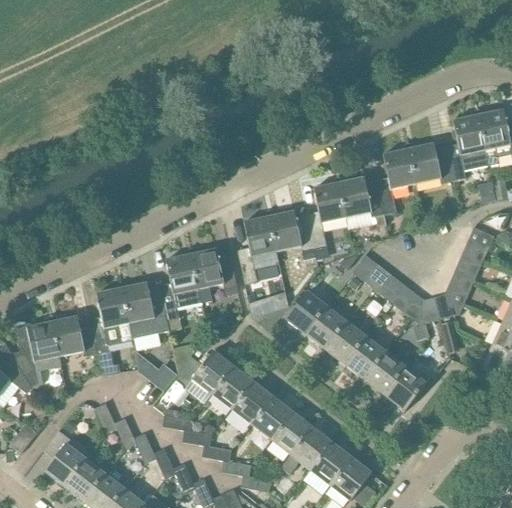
[(511,119),(505,121),(503,108),(476,114),(487,165),(499,163),(498,157),(511,154),(511,156),(511,119)]
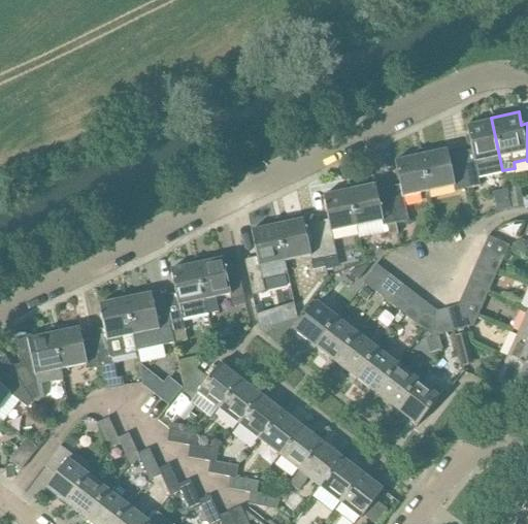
[(479,174),(502,170),(491,118),(466,123),(471,148),(458,150),(466,186),(480,183),(479,174)]
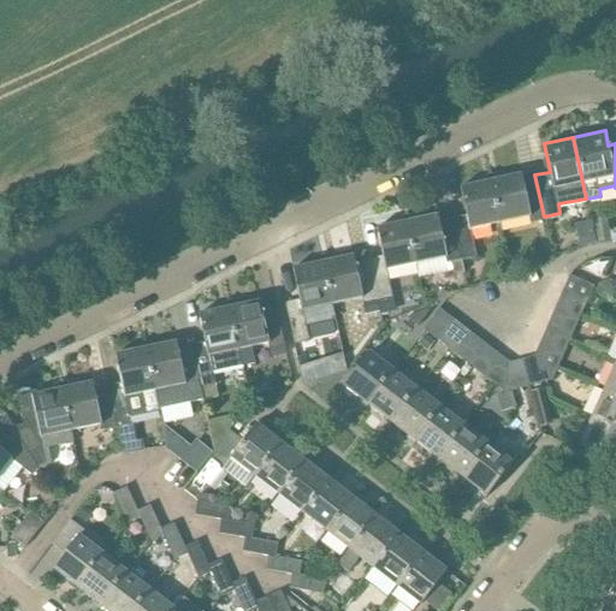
[(544,217),(534,175),(522,177),(521,171),(489,178),(498,220),(528,214),(531,219),(544,217)]
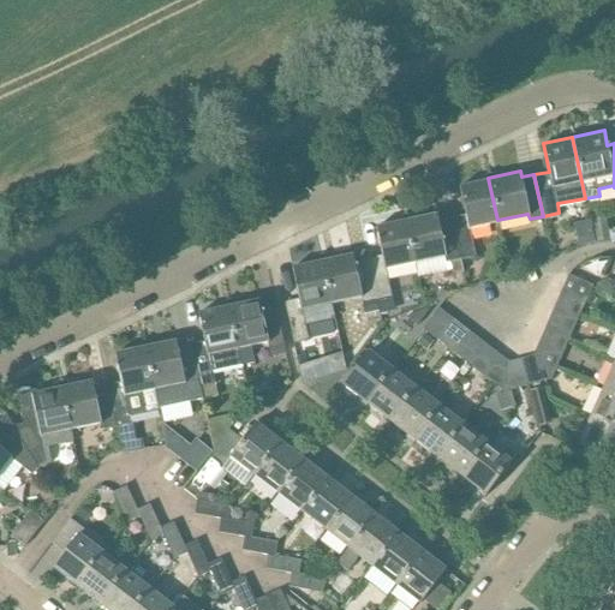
[(466,211),(449,215),(459,257),(476,253),(470,226),(497,220),(488,178),(460,184),(466,211)]
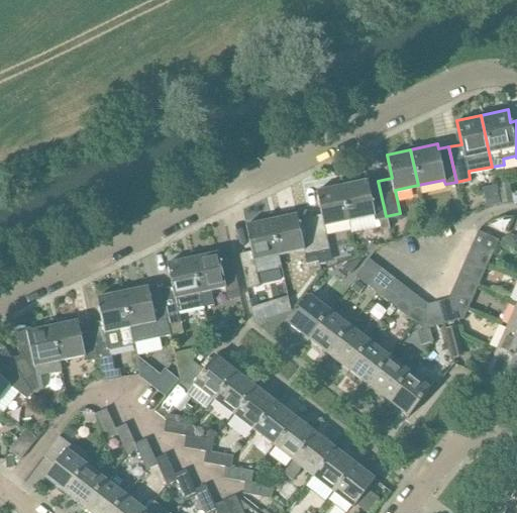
[(386,216),(378,181),(368,183),(367,178),(340,184),(348,219),(373,213),(375,218),(378,218),(380,227),(388,226),(386,216)]
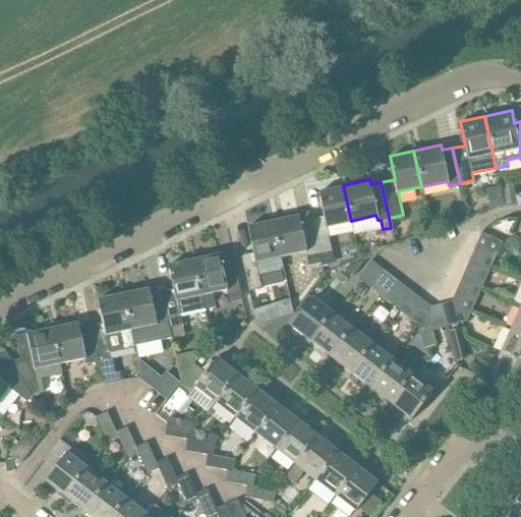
[(516,192),(514,181),(501,183),(505,203),(517,200),(516,192)]
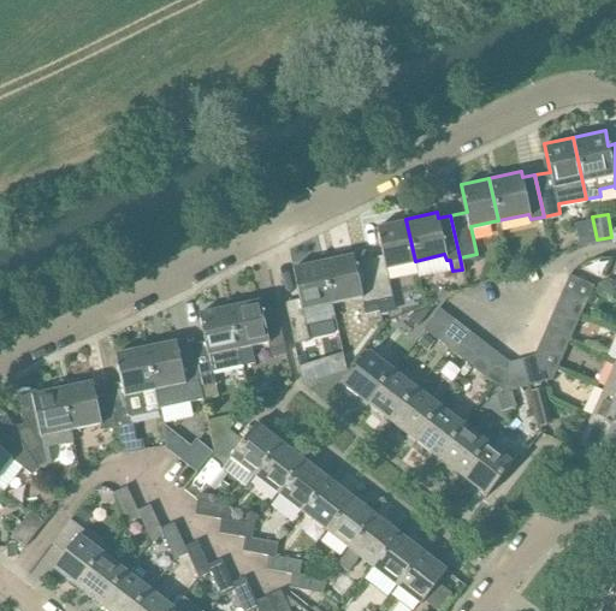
[(591,217),(575,221),(580,243),(596,239),(591,217)]
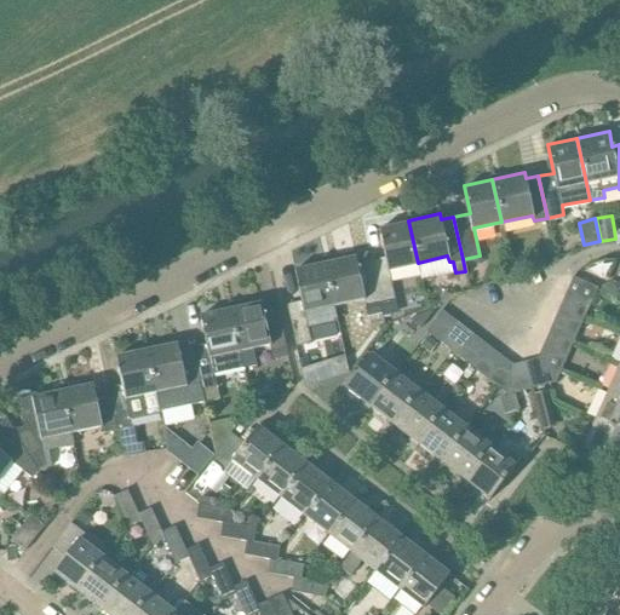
[(385,254),(369,258),(378,297),(378,299),(380,310),(382,314),(397,310),(395,295),(389,269),(418,263),(408,220),(379,226),(385,254)]
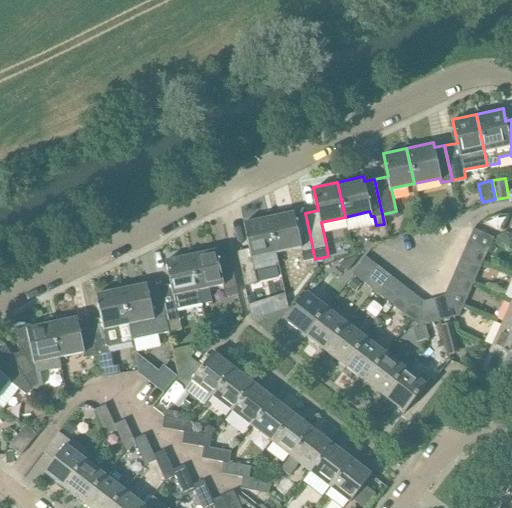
[(314,256),(305,213),(295,215),(294,210),(267,215),(274,251),(300,245),(303,258),(314,256)]
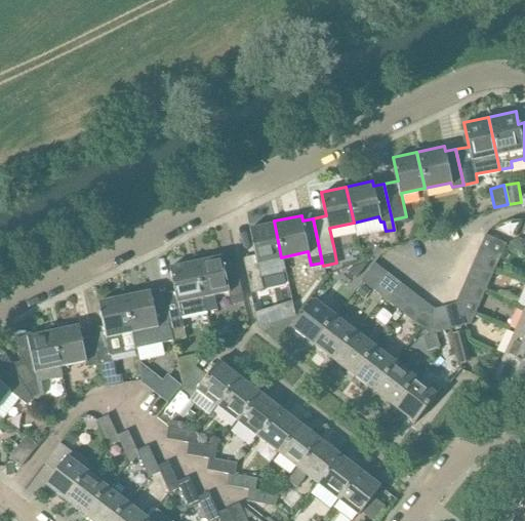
[(257,263),(281,257),(274,221),(249,226),(255,252),(243,255),(250,290),(264,286),(257,263)]
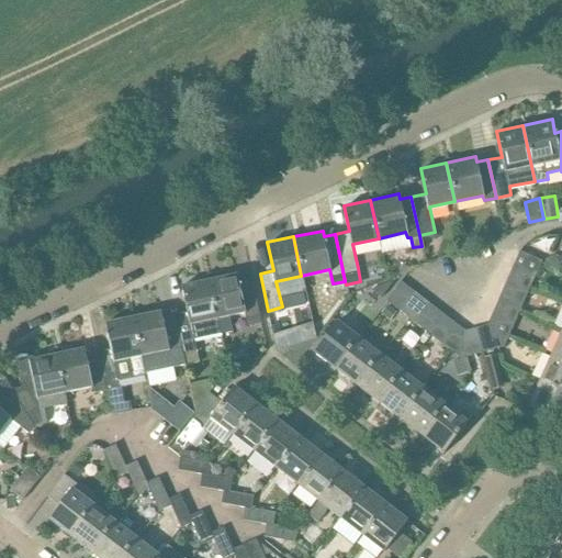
[(512,265),(535,276),(542,258),(519,248),(512,265)]
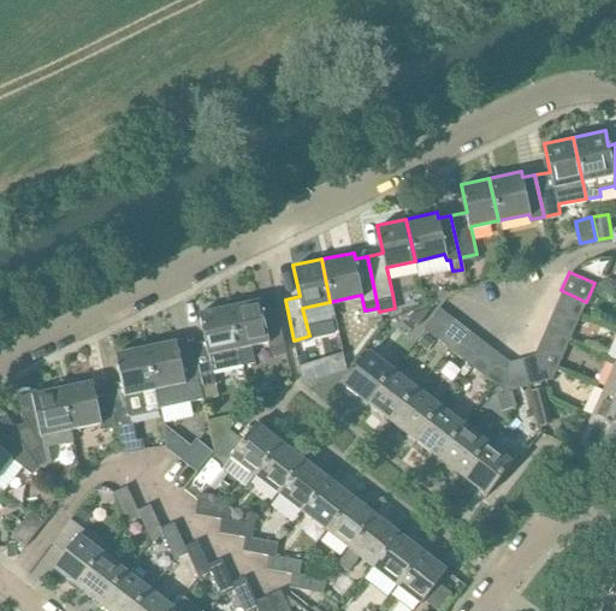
[(442,286),(434,295),(443,301),(449,292),(442,286)]
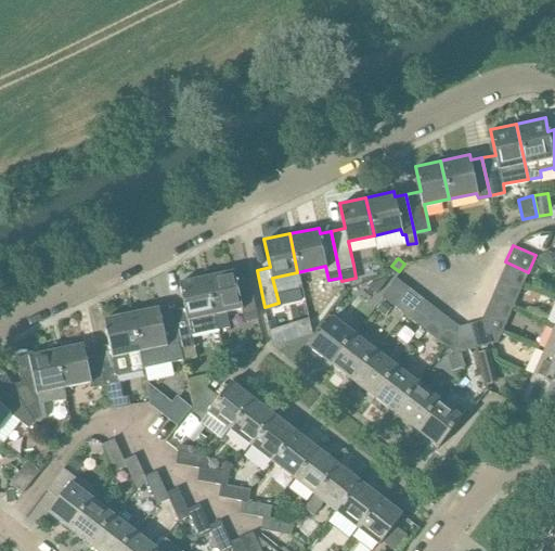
[(520,287),(528,272),(505,261),(499,278),(520,287)]
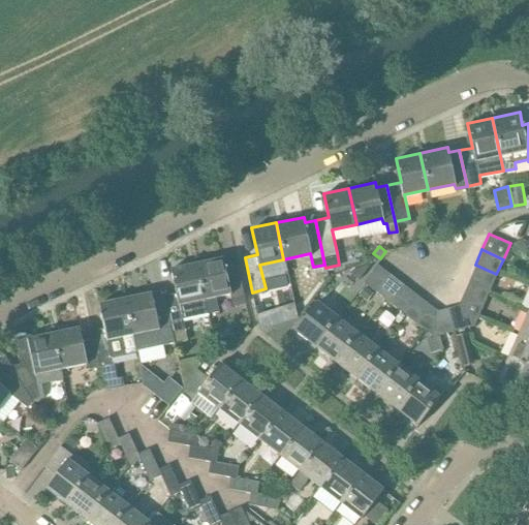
[(223,255),(196,261),(208,312),(219,309),(216,296),(229,292),(230,297),(244,294),(237,258),(224,261),(223,255)]
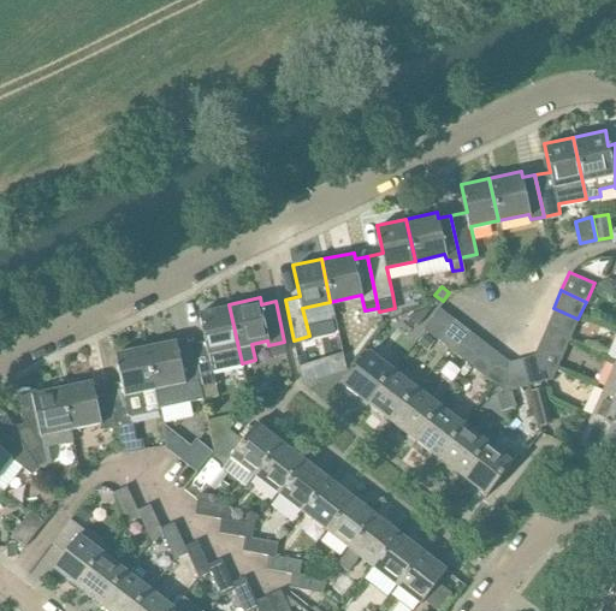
[(205,339),(193,342),(194,346),(201,384),(215,381),(213,369),(242,363),(229,304),(199,310),(205,339)]
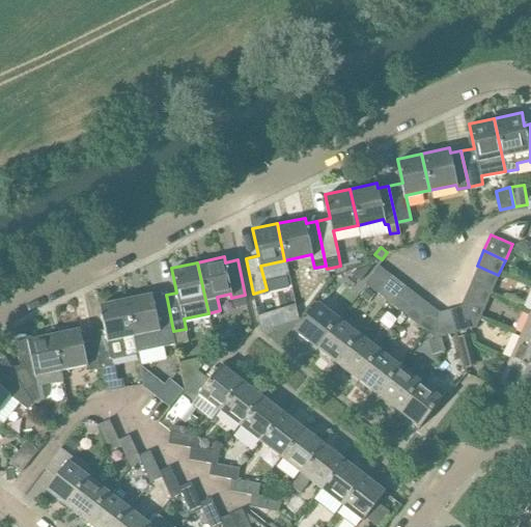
[(367,262),(351,270),(361,278),(370,265),(367,262)]
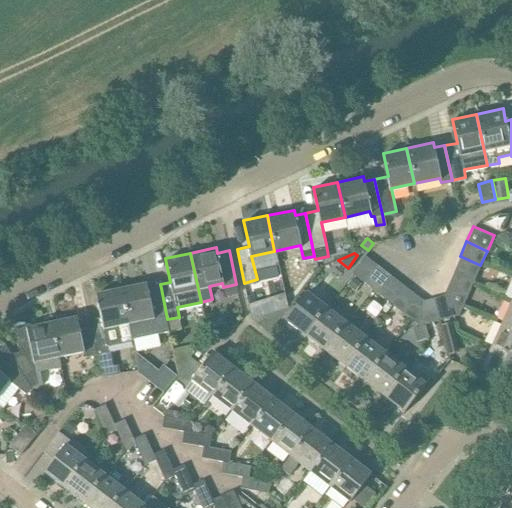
[(364,280),(378,263),(365,254),(352,271),(364,280)]
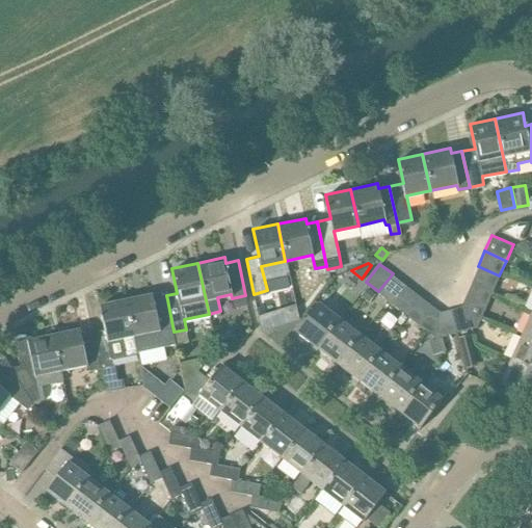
[(493,290),(499,275),(478,266),(472,280),(493,290)]
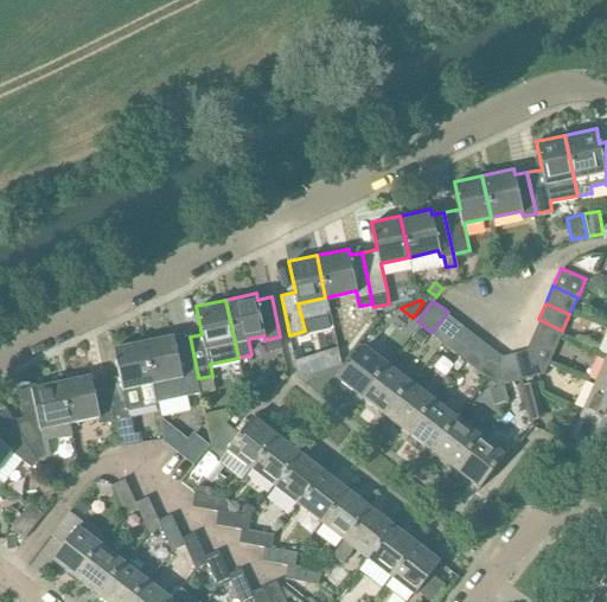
[(446,344),(462,324),(448,312),(432,332),(446,344)]
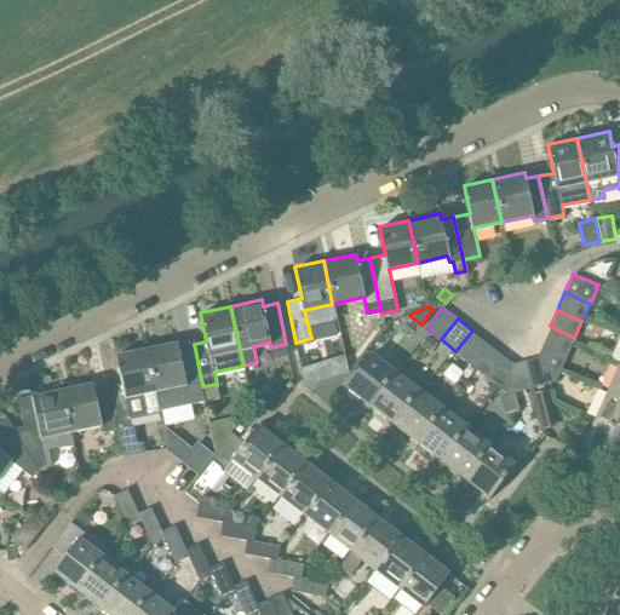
[(567,355),(574,338),(550,326),(541,345),(567,355)]
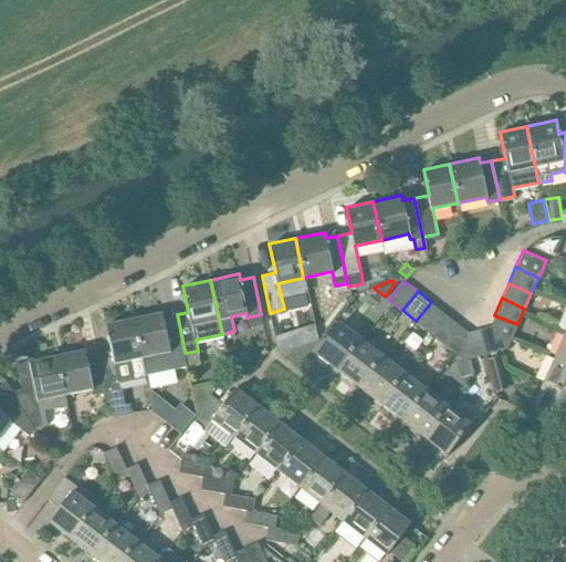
[(430,332),(444,312),(431,302),(416,321),(430,332)]
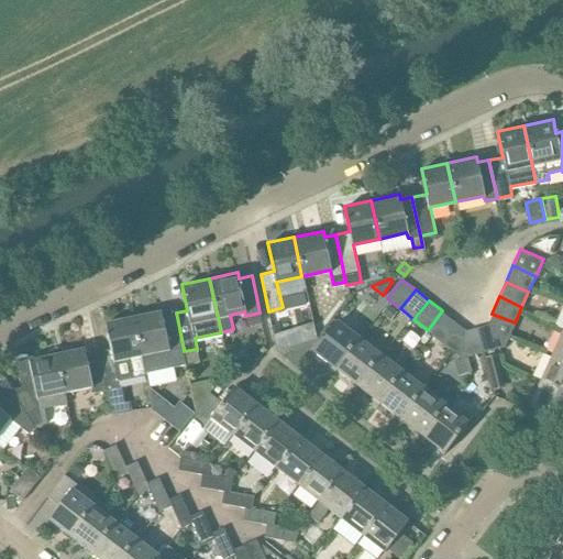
[(387,302),(382,310),(390,317),(397,309),(387,302)]
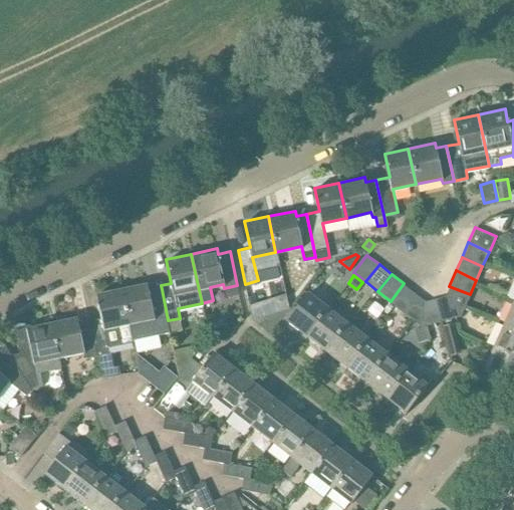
[(147,282),(120,288),(132,338),(133,338),(134,338),(158,333),(169,330),(167,320),(168,320),(162,289),(161,285),(148,288),(147,282)]
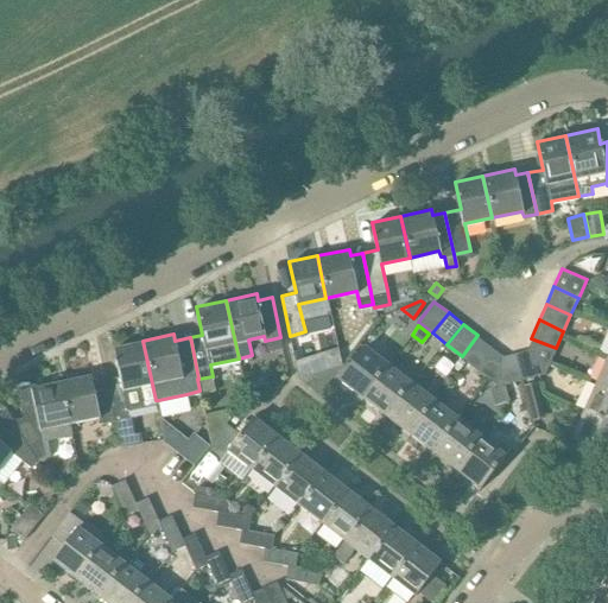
[(476,367),(493,347),(477,335),(462,356),(476,367)]
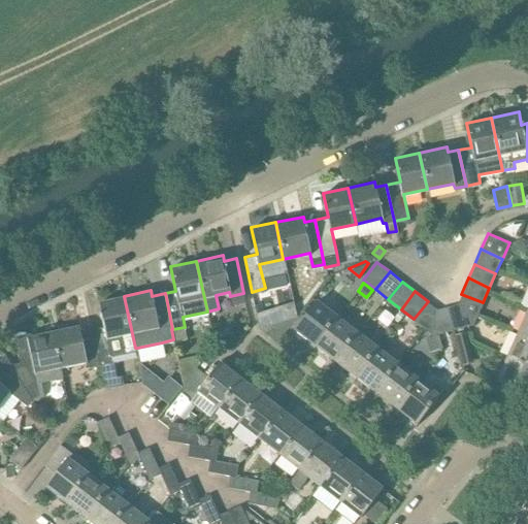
[(473,323),(483,302),(461,294),(457,302),(472,323),(473,323)]
